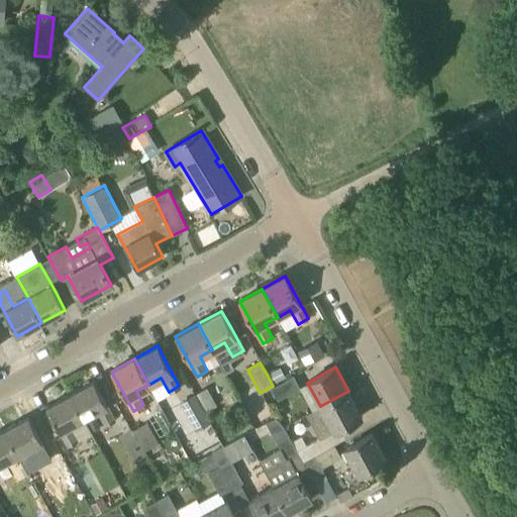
[(280,370),(268,376),(273,386),(285,379),(280,370)]
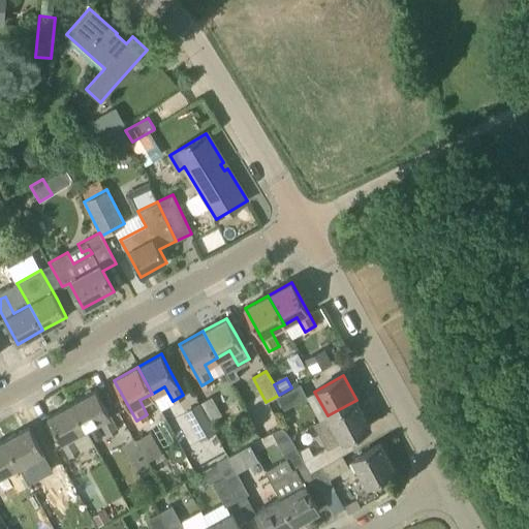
[(279,395),(277,396),(283,408),(306,397),(300,384),(291,387),(279,395)]
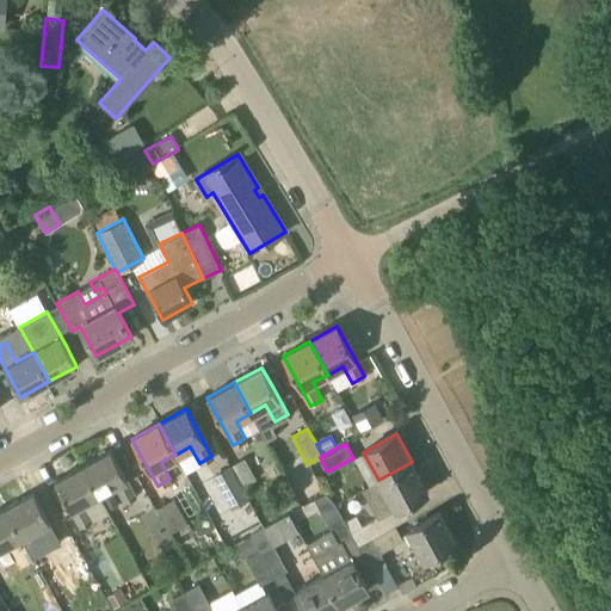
[(136,498),(122,470),(110,450),(82,466),(99,497),(115,488),(124,505),(136,498)]
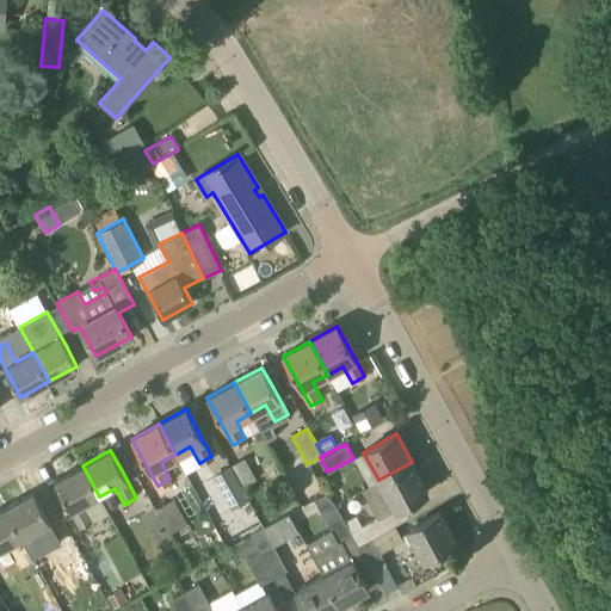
[(255,479),(244,458),(232,466),(244,486),(255,479)]
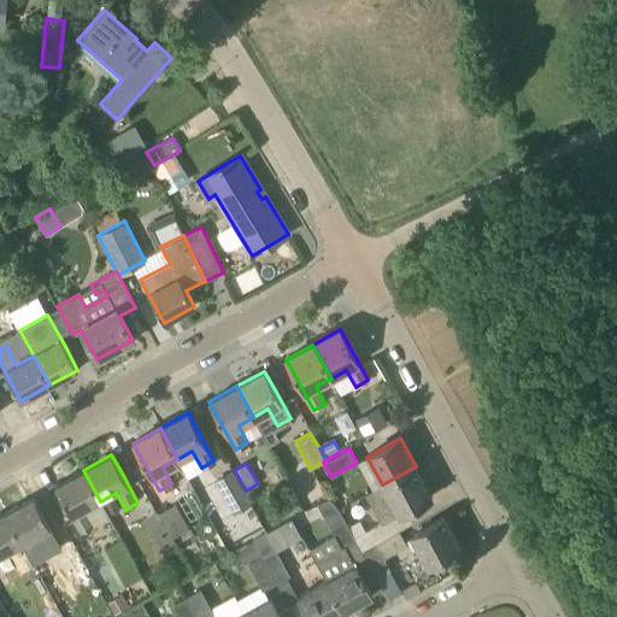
[(393,518),(411,509),(433,497),(416,466),(382,485),(365,494),(381,523),(366,532),(359,519),(348,526),(356,540),(360,550),(399,529),(393,518)]
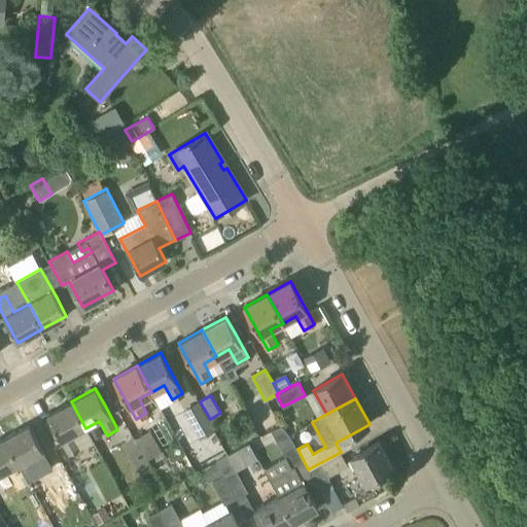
[(72,435),(85,428),(71,401),(47,415),(69,456),(80,450),(72,435)]
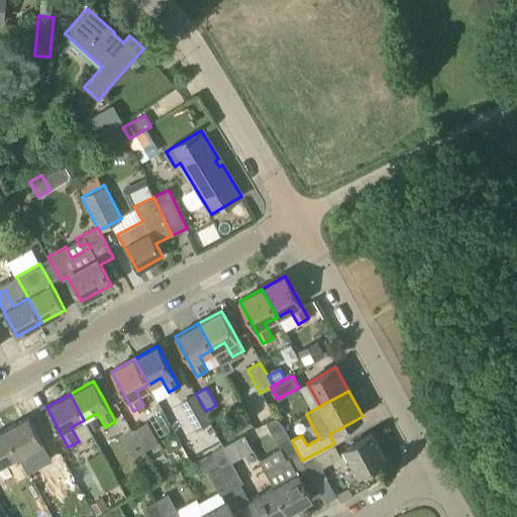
[(209,422),(194,396),(180,404),(195,430),(209,422)]
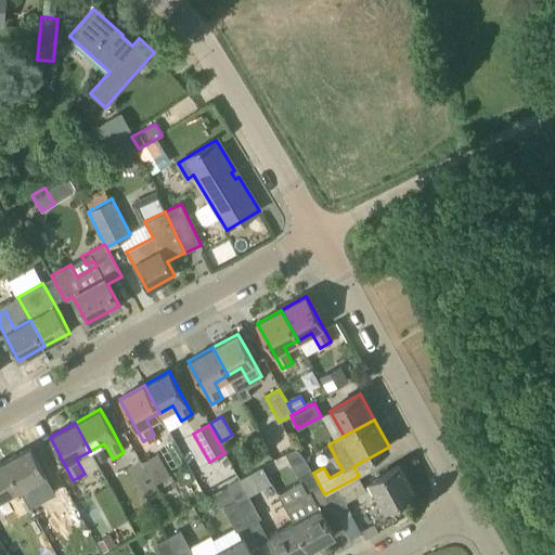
[(320,486),(313,473),(305,457),(297,447),(285,453),(300,480),(278,493),(294,523),(309,550),(333,537),(334,537),(335,537),(310,491),(320,486)]
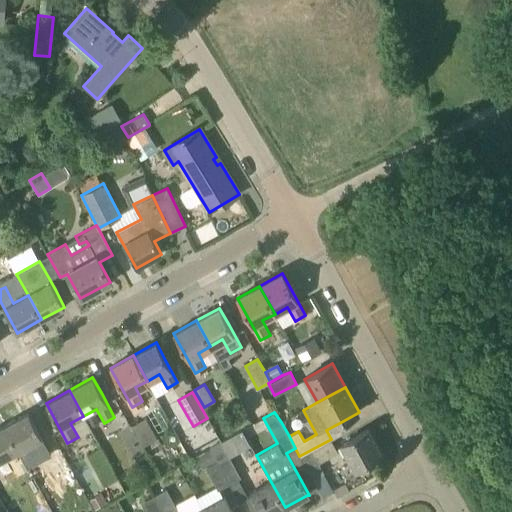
[(50,452),(38,430),(28,413),(5,425),(19,451),(32,444),(39,458),(50,452)]
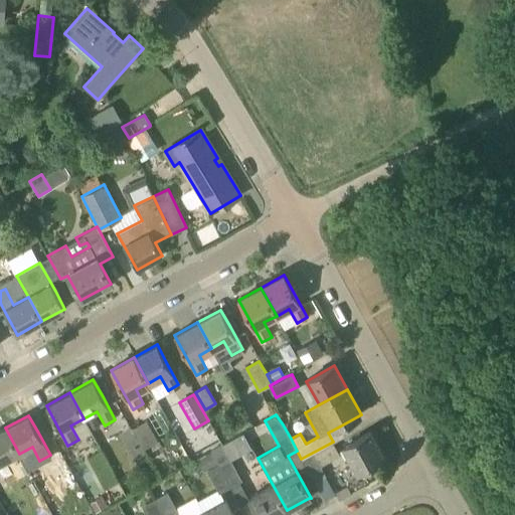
[(146,420),(133,428),(144,450),(158,442),(146,420)]
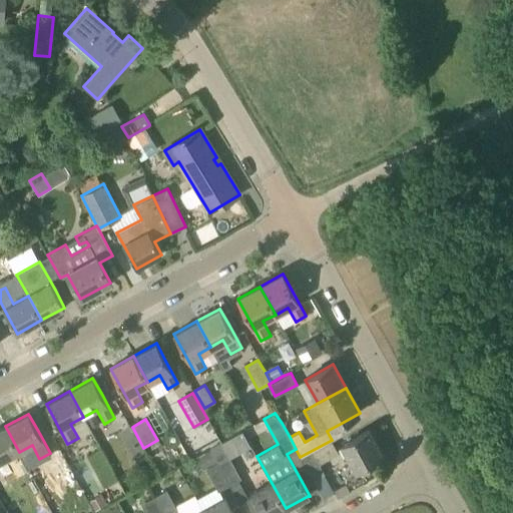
[(6,459),(19,452),(5,426),(0,429),(0,473),(3,479),(13,473),(6,459)]
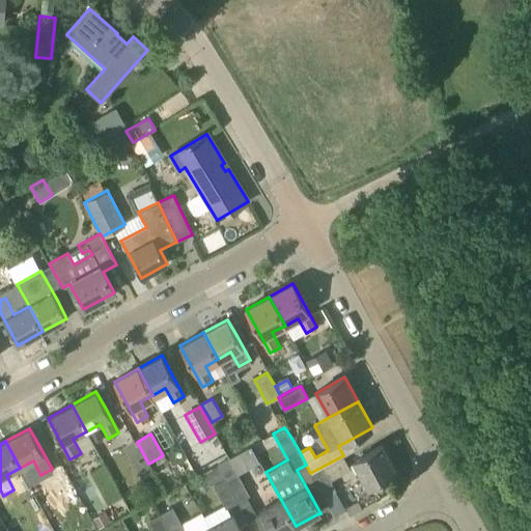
[(353,462),(357,469),(367,487),(396,471),(382,445),(353,462)]
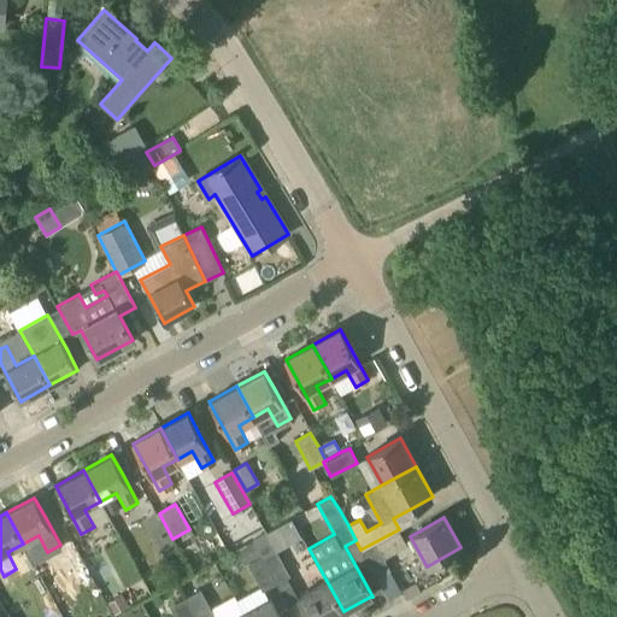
[(391,570),(385,559),(409,546),(399,529),(360,550),(376,579),(391,570)]
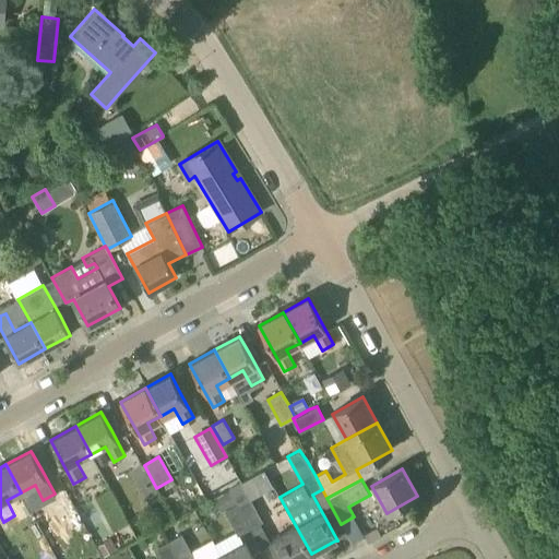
[(263,522),(249,498),(241,483),(229,489),(238,504),(251,528),(263,522)]
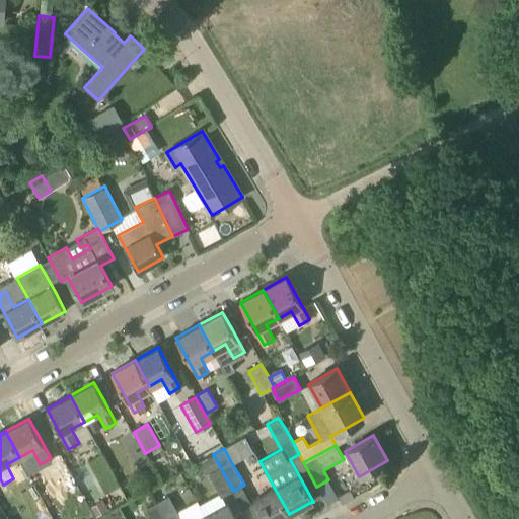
[(221,497),(233,491),(221,468),(209,474),(221,497)]
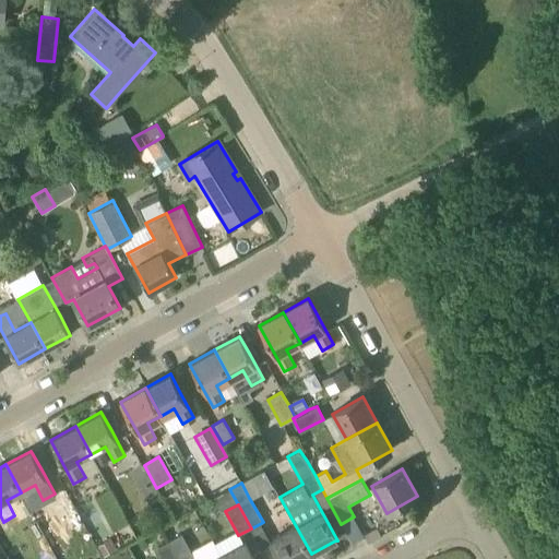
[(301,558),(311,554),(296,526),(271,540),(280,558),(301,558)]
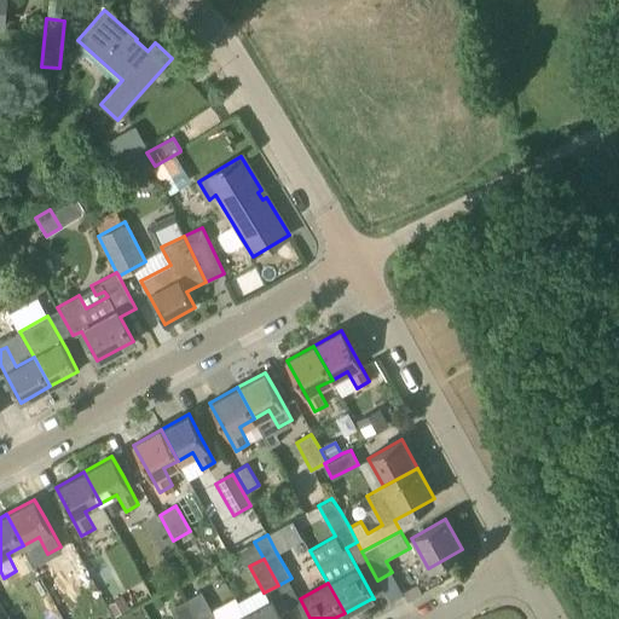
[(187,600),(198,618),(215,618),(201,593),(187,600)]
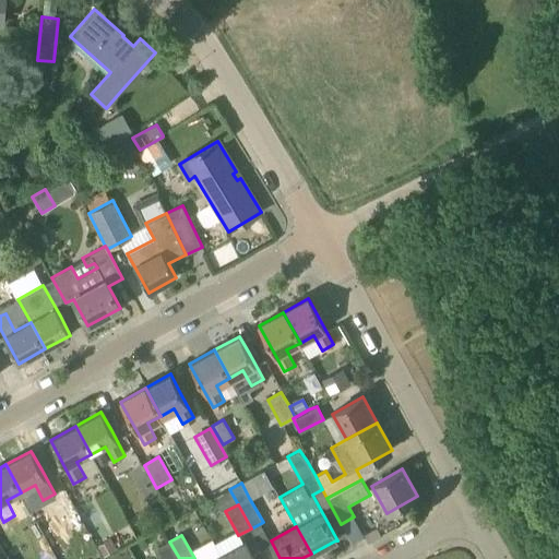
[(162,558),(179,558),(169,542),(156,548),(162,558)]
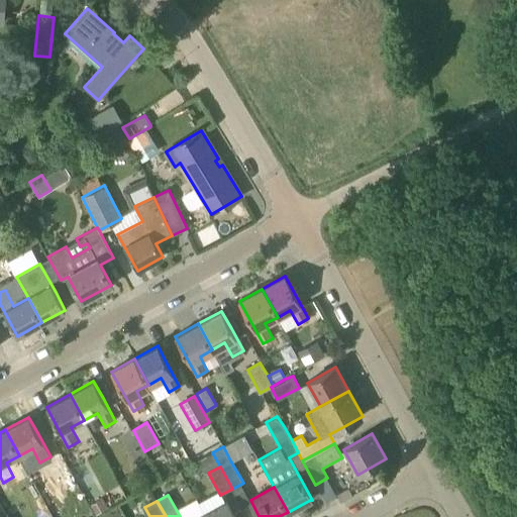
[(234,516),(232,512),(226,502),(205,513),(206,516),(234,516)]
